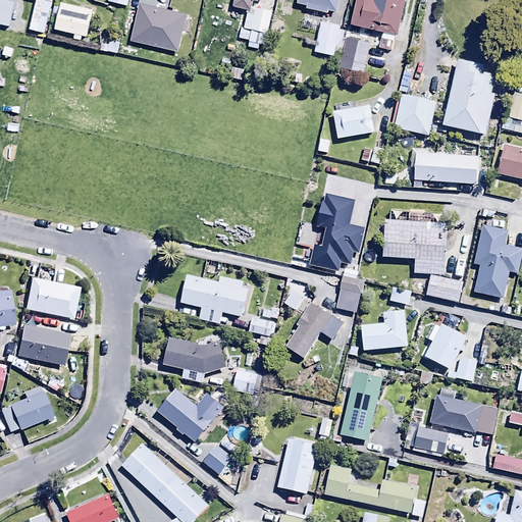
[(23,0),(37,3),(29,34),(45,38),(53,0),(23,0)]
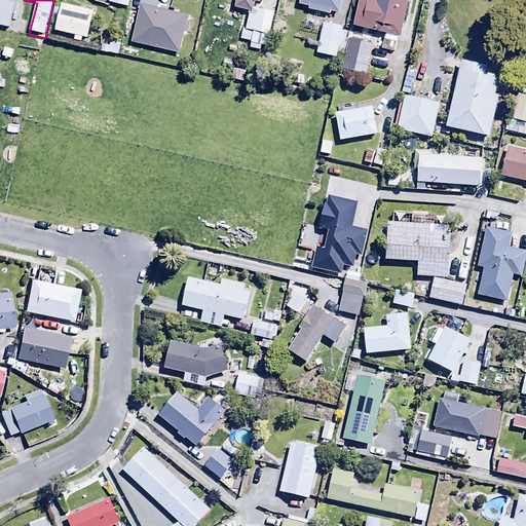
[(110,0),(109,6),(129,10),(130,0),(110,0)]
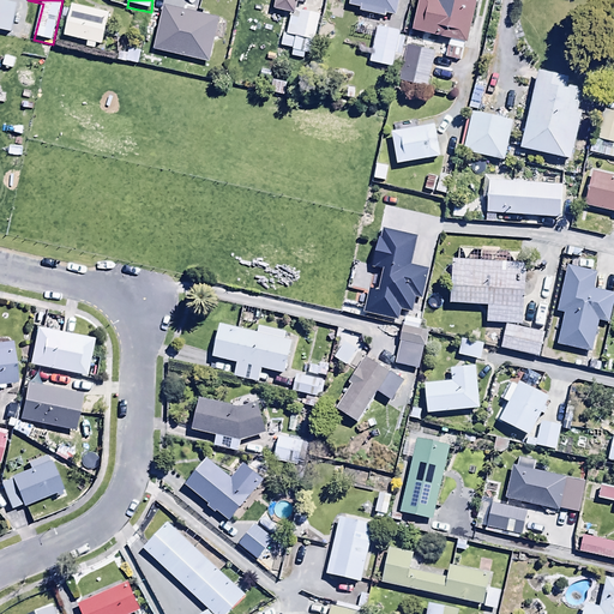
[(272,0),(271,6),(293,12),(296,0),(302,2),(302,0),(272,0)]
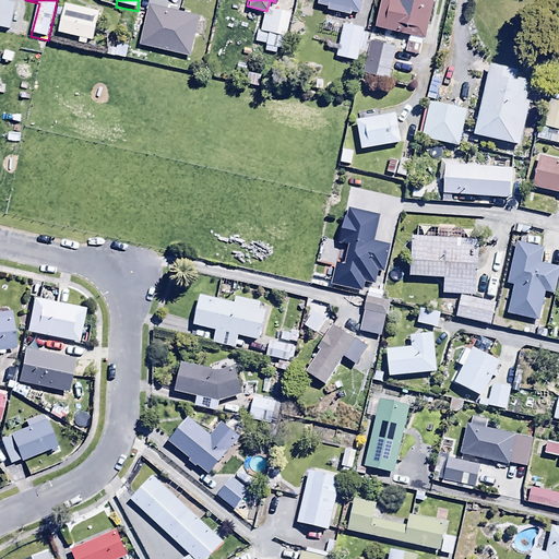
[(317,0),(317,2),(326,4),(325,9),(349,14),(349,10),(359,12),(361,0),(317,0)]
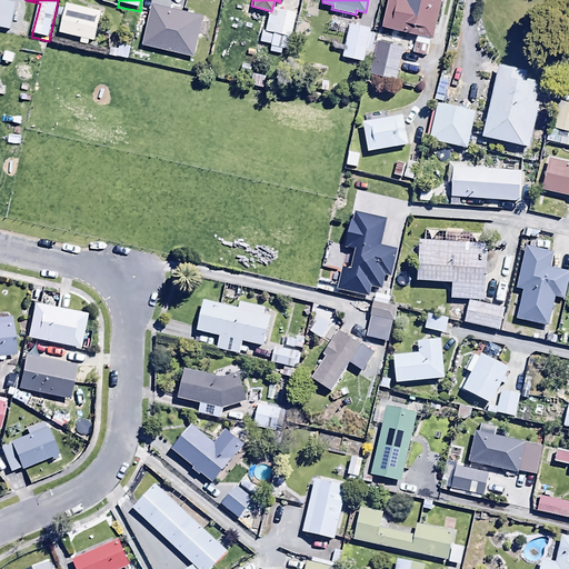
[(386,0),(380,26),(416,33),(412,51),(426,55),(430,37),(431,37),(439,0),(386,0)]
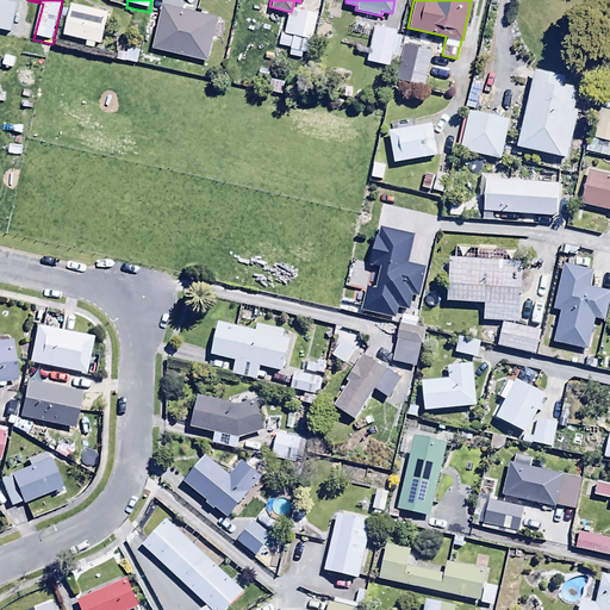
[(109,17),(73,7),(64,39),(87,45),(86,51),(95,54),(97,48),(100,49),(109,17)]
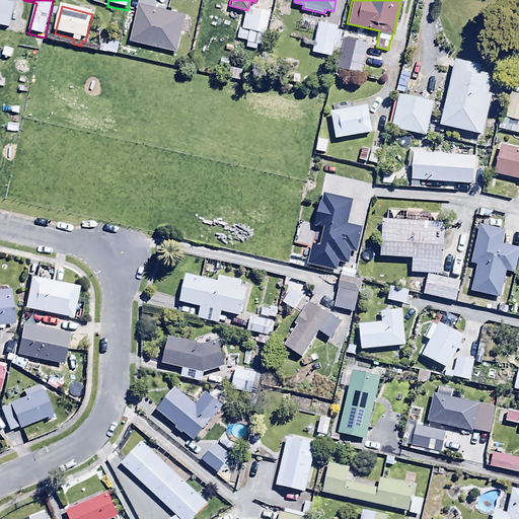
[(271,11),(252,6),(252,7),(249,7),(247,13),(246,12),(241,27),(249,29),(246,41),(253,43),(256,32),(264,34),(271,11)]
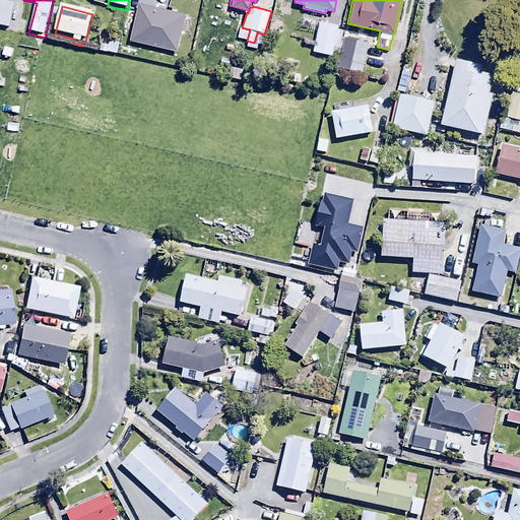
[(182,17),(136,7),(128,42),(175,52),(182,17)]
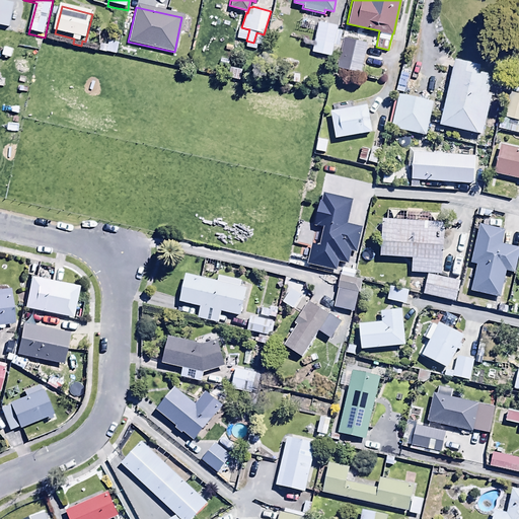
[(313,19),(299,17),(297,27),(311,29),(313,19)]
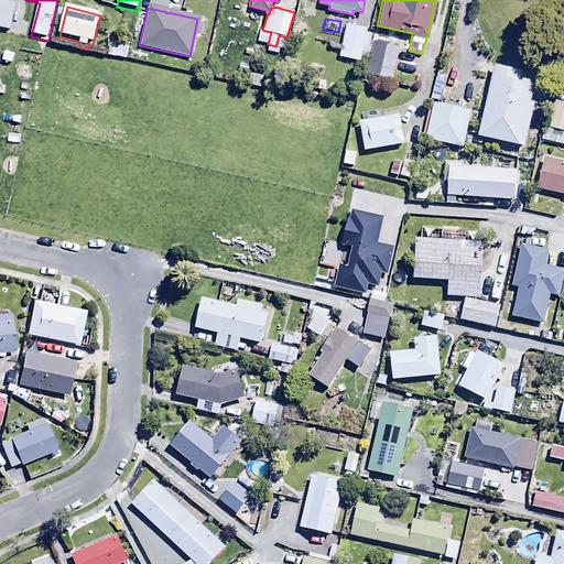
[(372,29),(346,22),(338,54),(359,60),(360,55),(366,56),(372,29)]
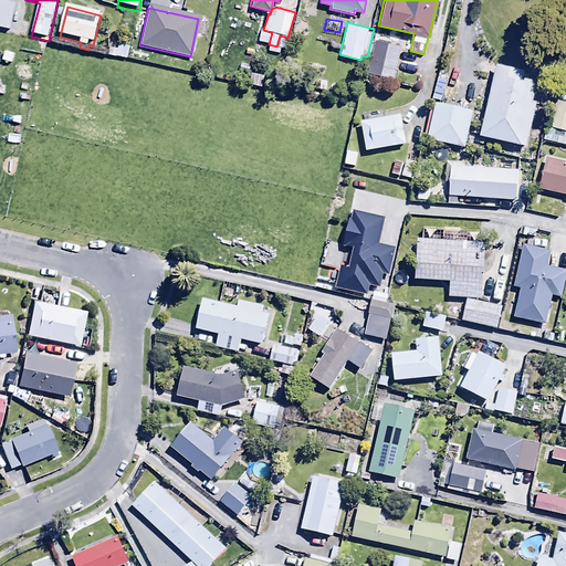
[(400,45),(374,39),(367,72),(392,77),(400,45)]
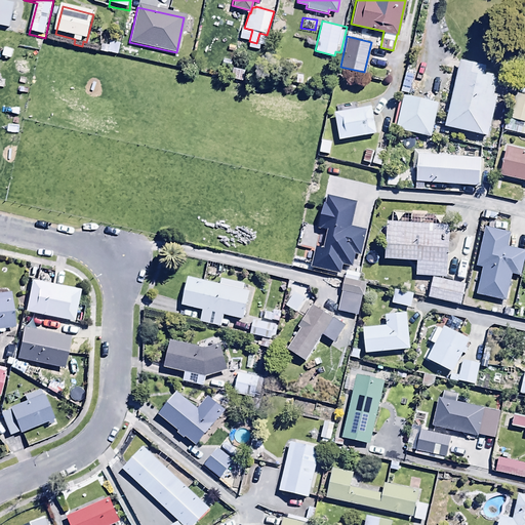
[(484,71),(486,62),(459,56),(444,126),(488,135),(491,119),(501,121),(505,105),(495,103),(497,94),(492,92),(496,74),(484,71)]
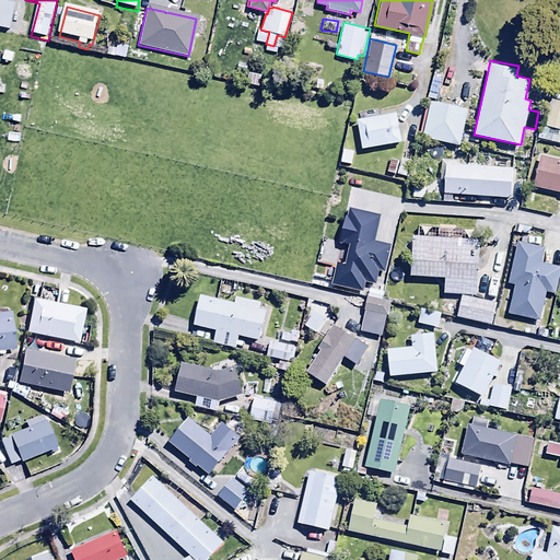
[(466,109),(436,103),(440,91),(428,89),(418,135),(421,136),(458,144),(466,109)]
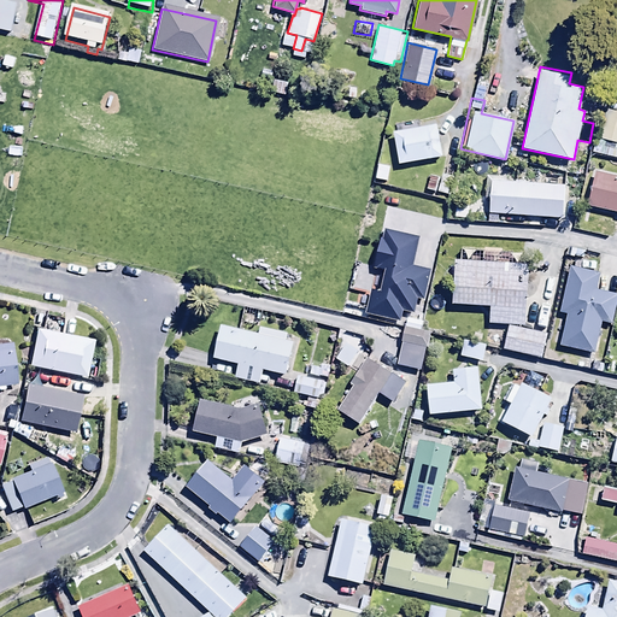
[(616,111),(606,109),(599,136),(594,135),(589,153),(609,158),(611,151),(616,152),(616,111)]
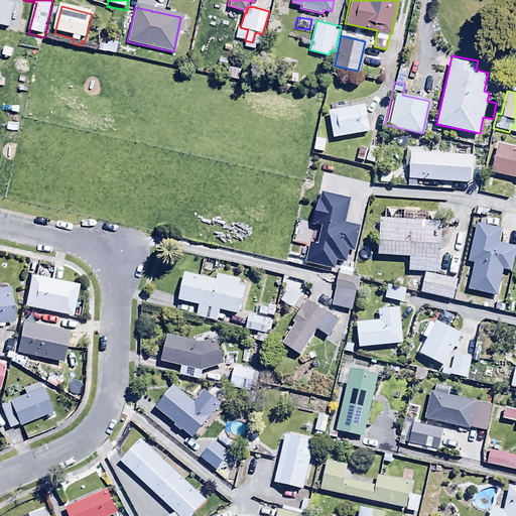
[(328,111),(332,137),(368,132),(364,106),(328,111)]
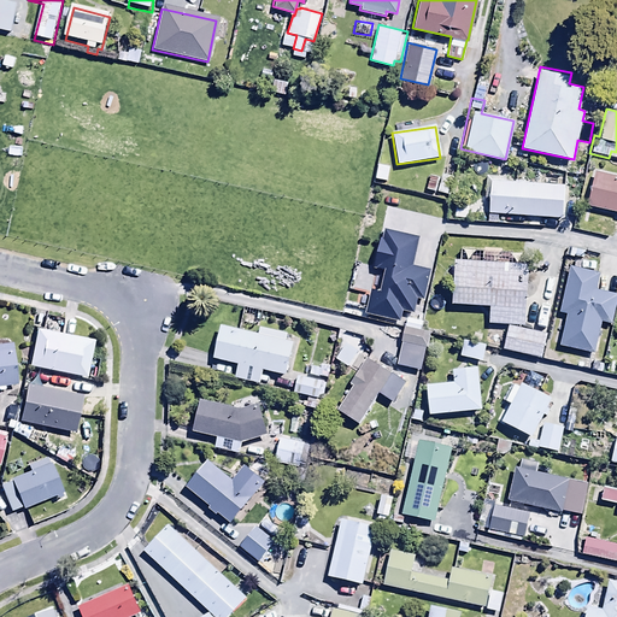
[(541,171),(495,168),(495,176),(485,175),(482,198),(489,199),(488,213),(562,218),(564,186),(540,183),(541,171)]
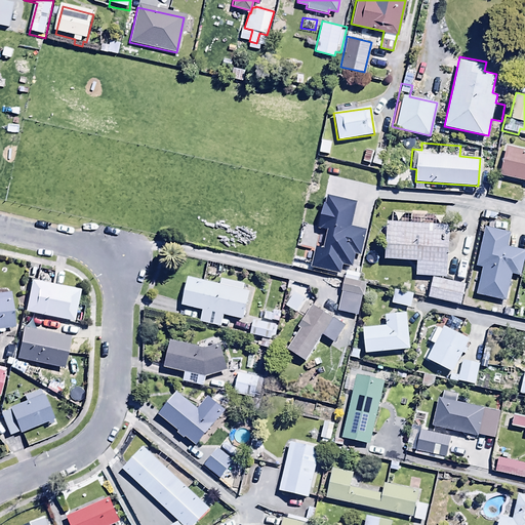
[(498,175),(524,182),(524,184),(524,183),(524,150),(505,146),(498,175)]
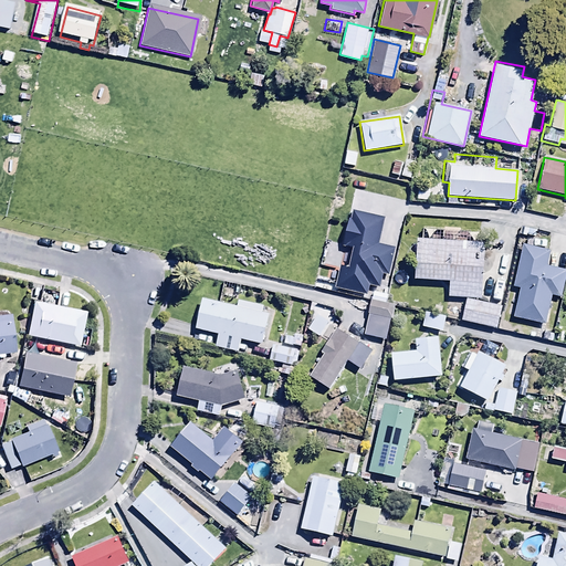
[(417,161),(405,159),(400,176),(412,179),(417,161)]
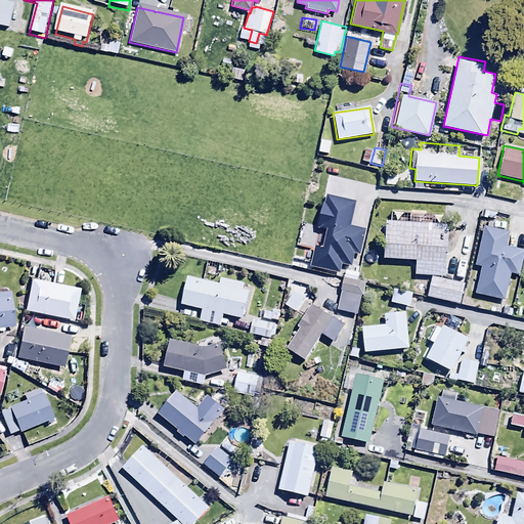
[(397,173),(386,172),(386,185),(397,185),(397,173)]
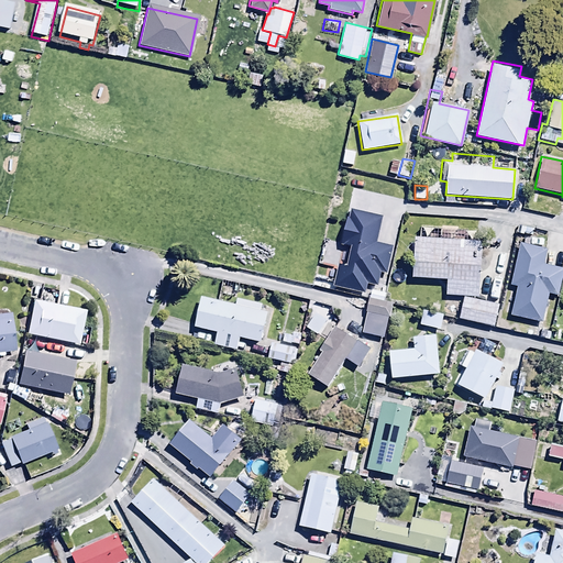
[(364,293),(366,285),(377,287),(381,271),(387,272),(393,246),(376,242),(382,216),(350,209),(349,212),(346,212),(340,244),(350,247),(346,264),(338,263),(332,286),(364,293)]
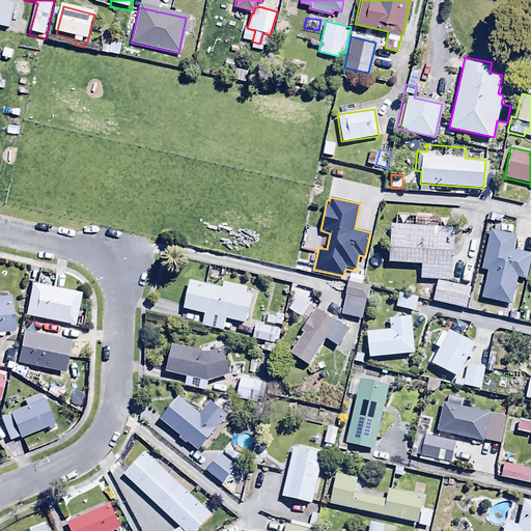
[(421,262),(421,278),(451,280),(455,227),(391,224),(389,260),(421,262)]
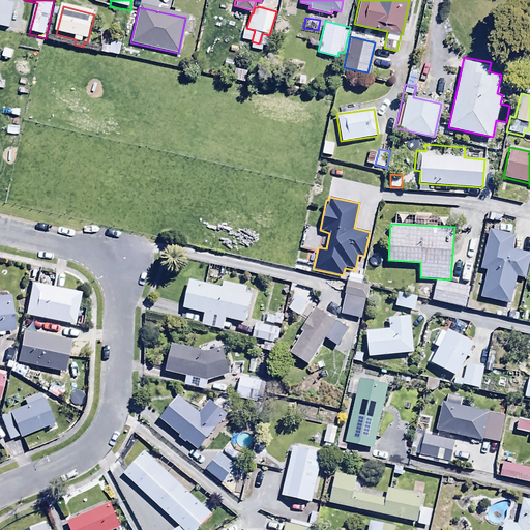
[(486,268),(479,297),(510,303),(517,275),(525,277),(529,255),(529,253),(510,248),(513,234),(489,228),(480,267),(486,268)]
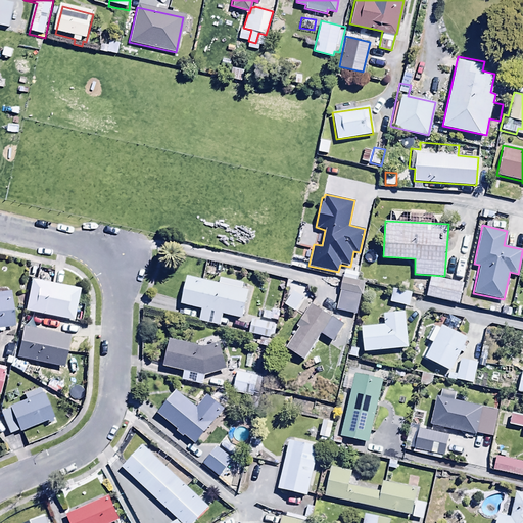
[(178,303),(201,308),(198,320),(219,324),(221,314),(242,318),(248,288),(240,286),(241,282),(220,277),(219,282),(185,274),(178,303)]
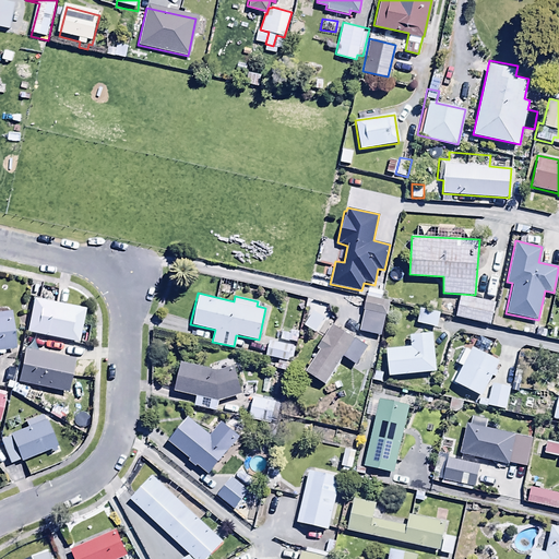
[(460,295),(454,317),(490,324),(495,304),(460,295)]
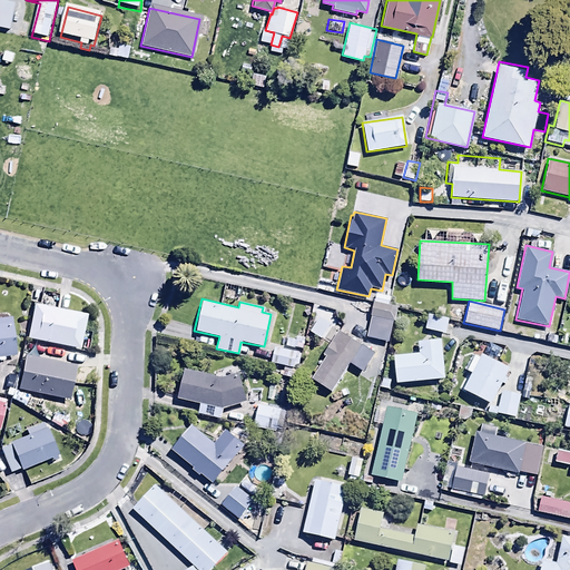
[(397,306),(373,302),(370,317),(394,323),(397,306)]
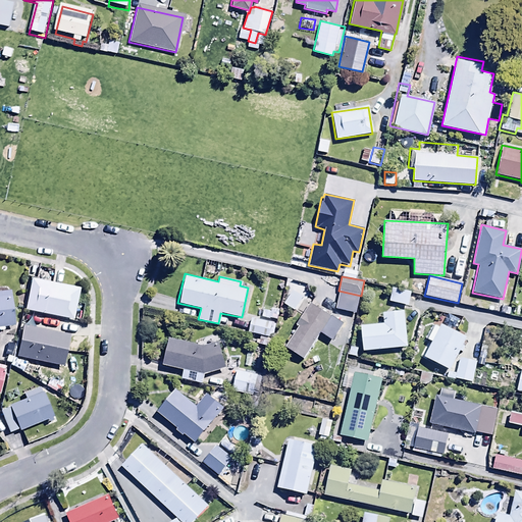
[(74,319),(70,319),(70,318),(77,319),(81,307),(72,306),(76,286),(30,277),(23,310),(55,316),(53,325),(73,329),(74,319)]
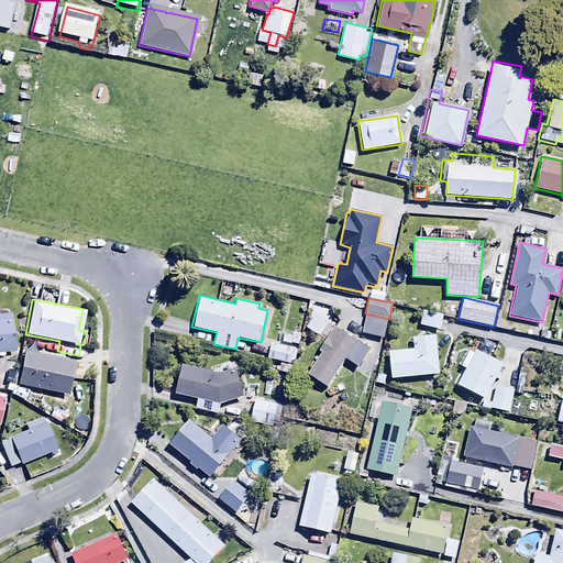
[(422,309),(418,324),(440,330),(443,315),(422,309)]
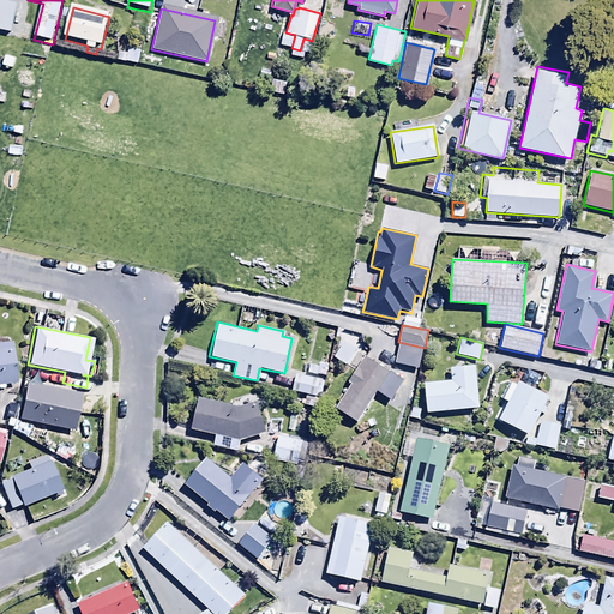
[(0,387),(5,387),(4,383),(16,381),(10,341),(0,342),(0,387)]
